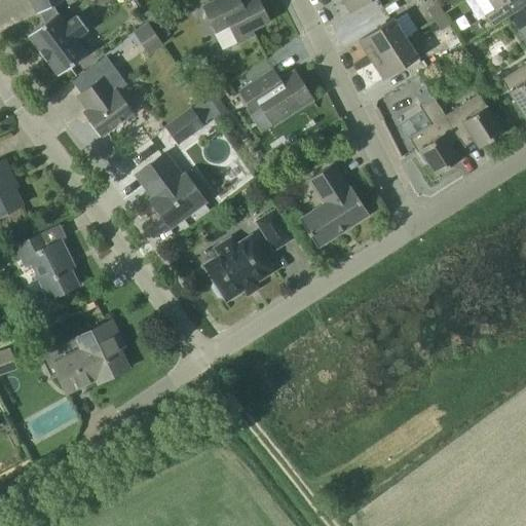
[(46,60),(58,75),(87,52),(76,38),(87,31),(75,13),(64,22),(58,12),(53,5),(62,0),(30,0),(37,13),(40,12),(45,22),(28,35),(39,50),(38,51),(45,61),(46,60)]
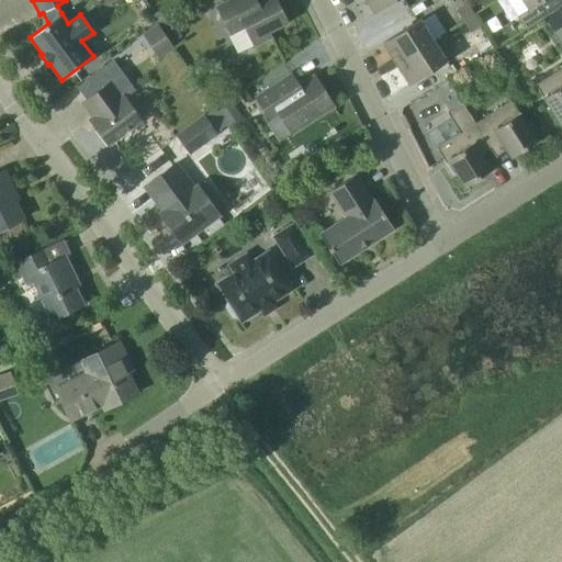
[(262,0),(251,6),(248,0),(228,0),(216,7),(231,34),(245,26),(255,46),(271,37),(268,32),(288,23),(276,0),(262,0)]
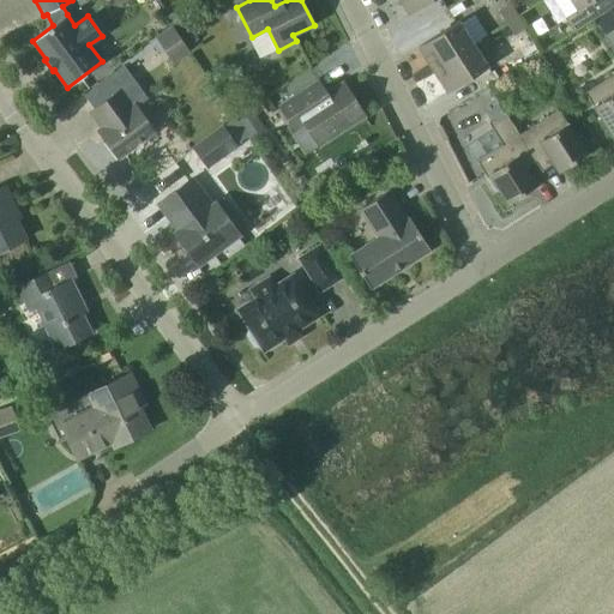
[(398,0),(409,16),(432,0),(398,0)]
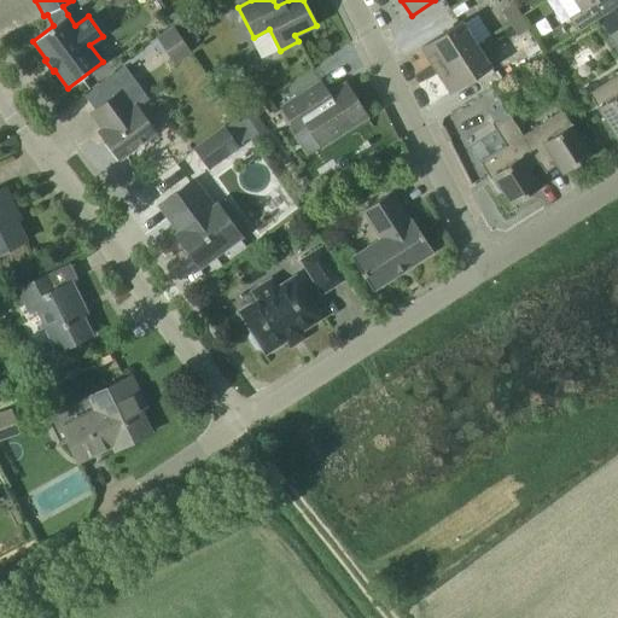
[(577,31),(601,17),(593,3),(596,0),(573,0),(581,10),(567,18),(577,31)]
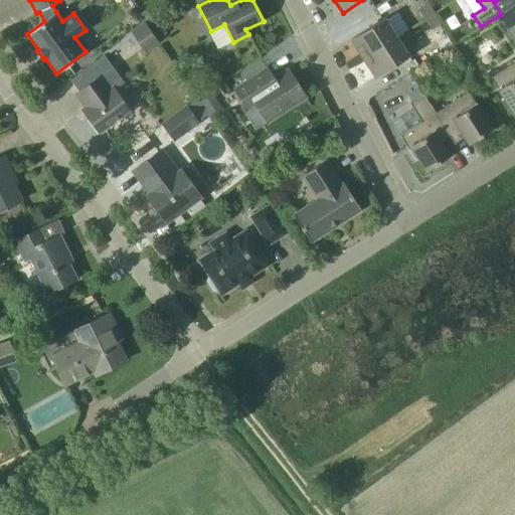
[(434,13),(424,19),(430,29),(440,23),(434,13)]
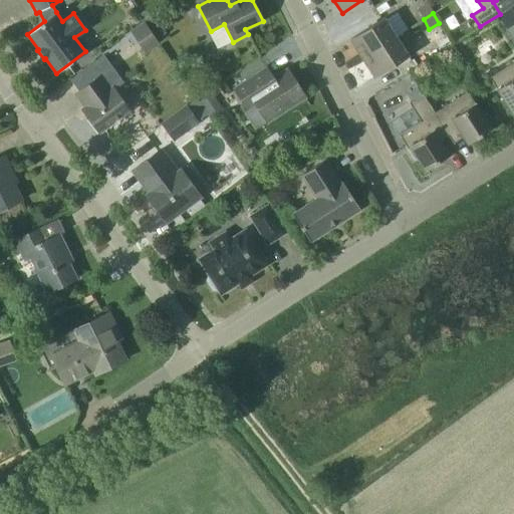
[(362,58),(396,37),(383,18),(349,39),(362,58)]
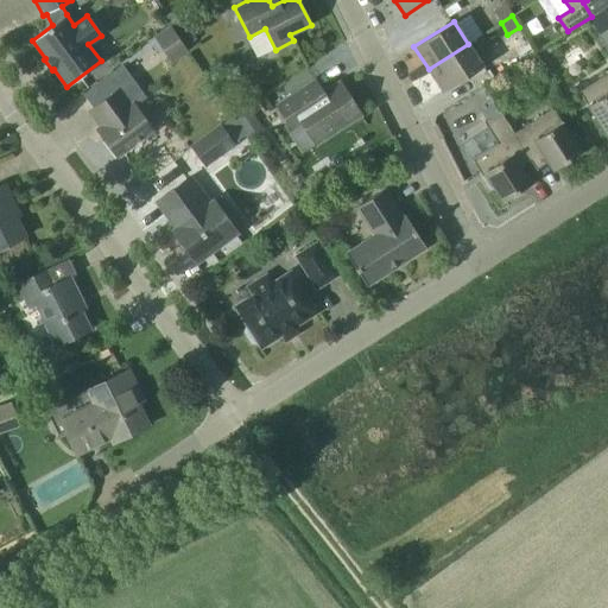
[(172,63),(188,52),(170,25),(153,36),(172,63)]
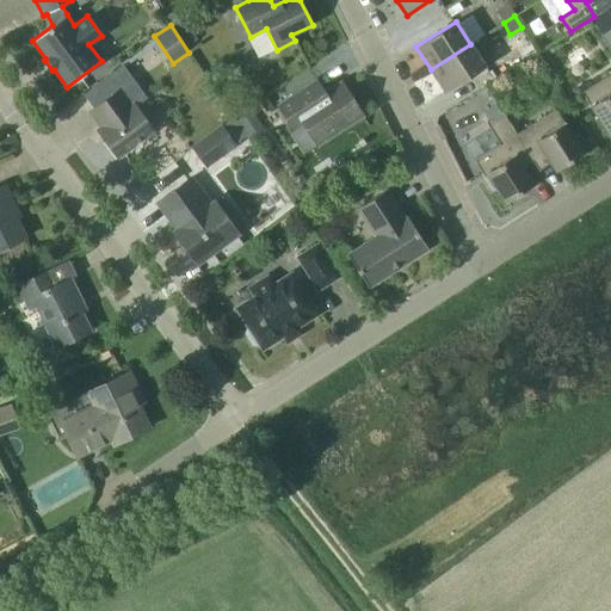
[(445,92),(486,67),(470,44),(431,69),(445,92)]
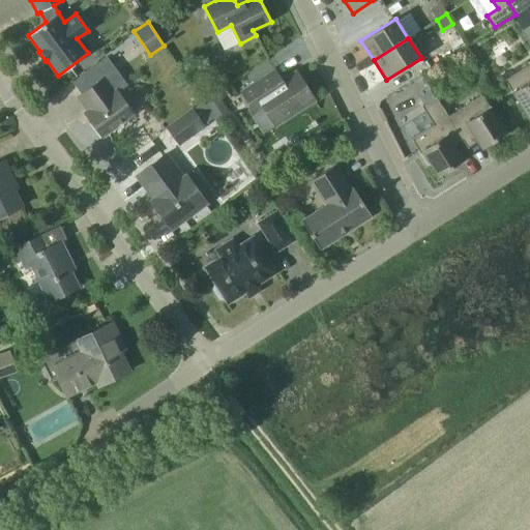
[(529,118),(529,117),(529,63),(504,80),(529,118)]
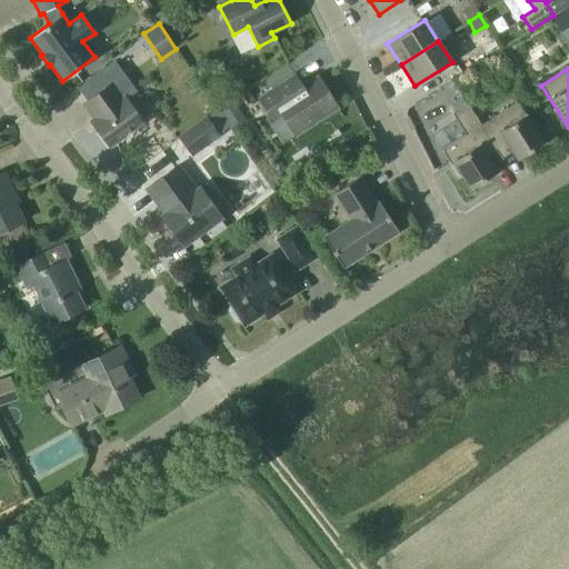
[(302,88),(293,75),(258,98),(275,121),(283,116),(296,135),(337,107),(318,77),(302,88)]
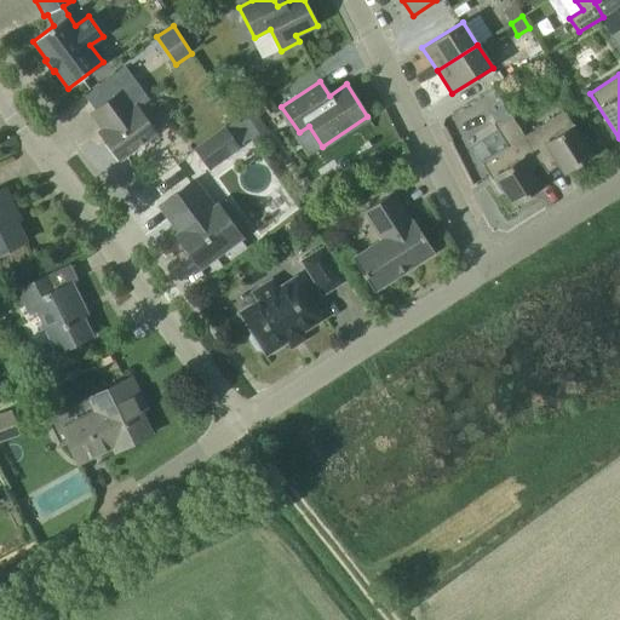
[(135,82),(92,113),(104,130),(99,132),(119,159),(128,151),(131,154),(147,142),(145,139),(155,132),(135,107),(136,105),(147,98),(135,82)]
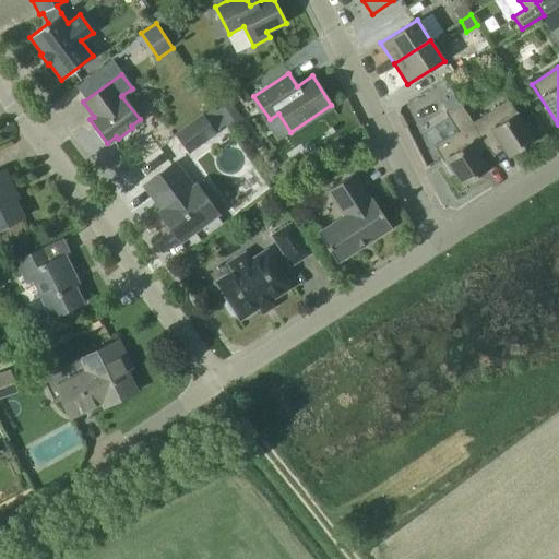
[(400,105),(407,121),(441,105),(433,88),(400,105)]
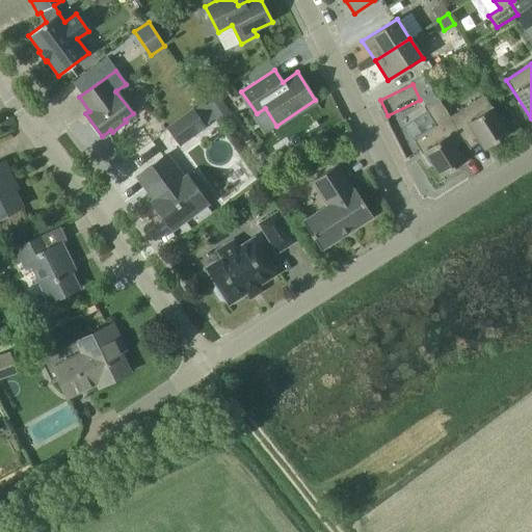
[(508,133),(483,95),(449,116),(458,130),(459,130),(468,124),(483,149),(508,133)]
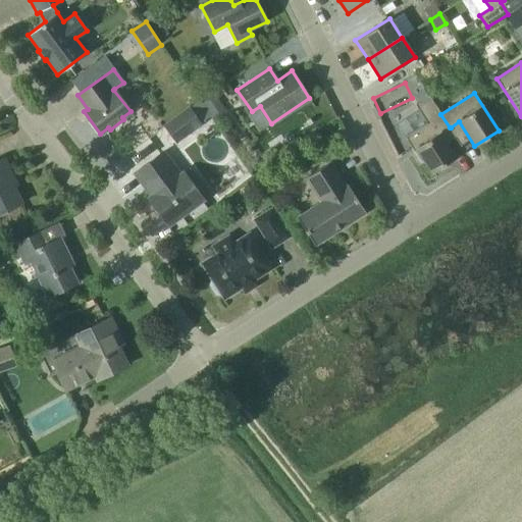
[(210,116),(223,106),(215,94),(202,104),(210,116)]
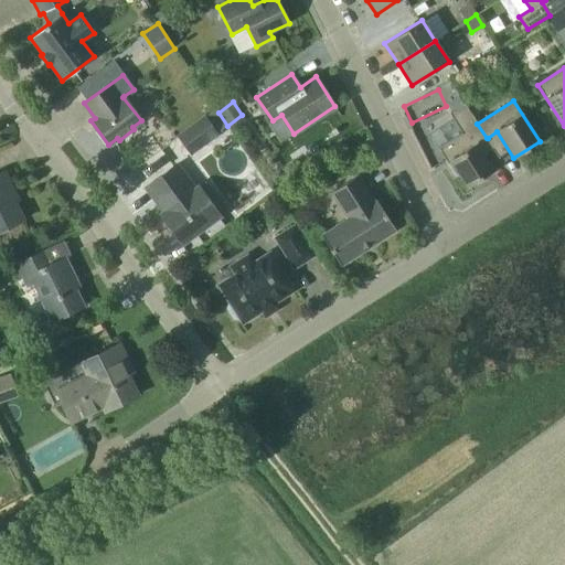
[(487,138),(477,124),(465,104),(449,113),(462,134),(438,148),(455,174),(458,173),(467,188),(492,171),(482,155),(493,148),(488,138),(487,138)]
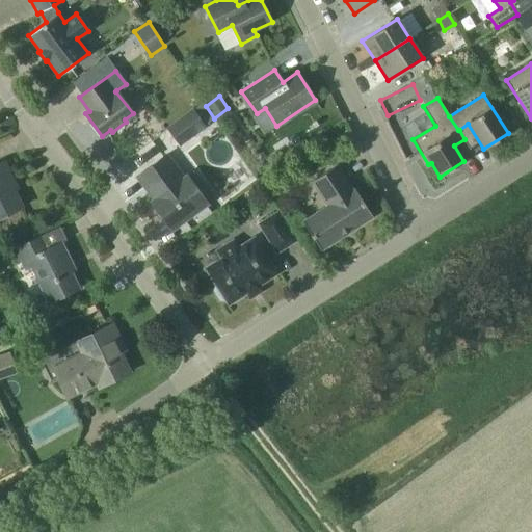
[(206,126),(206,125),(192,109),(192,108),(165,128),(180,145),(206,126)]
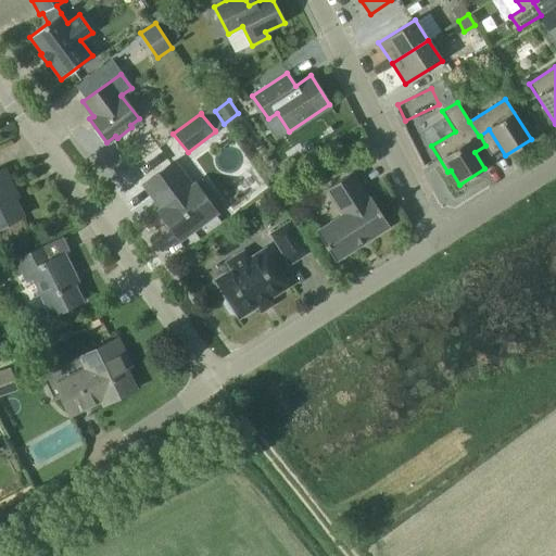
[(203,178),(197,182),(194,180),(191,182),(175,161),(161,172),(143,185),(169,219),(166,223),(179,240),(218,212),(217,211),(224,205),(203,178)]
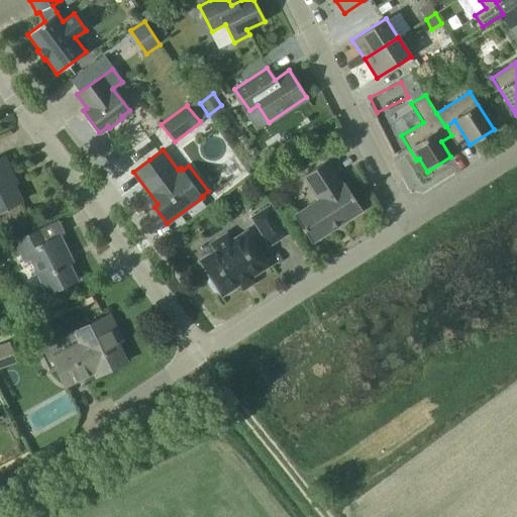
[(0,158),(0,211),(21,201),(10,178),(14,176),(4,157),(0,158)]
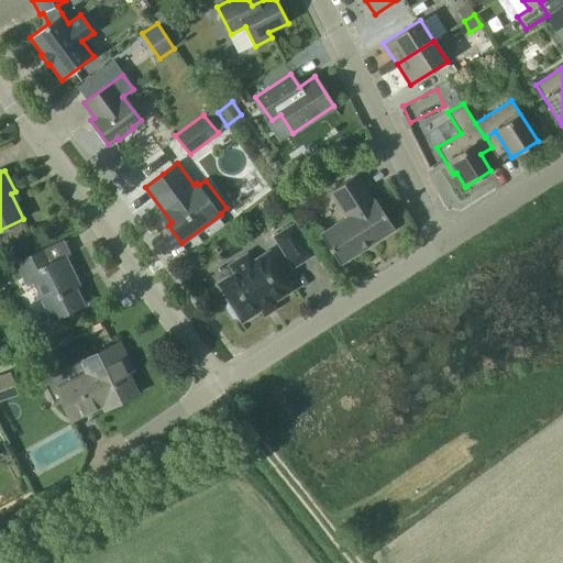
[(373,201),(355,175),(330,191),(346,217),(320,234),(339,264),(360,251),(359,249),(372,240),(373,242),(394,229),(375,199),(373,201)]
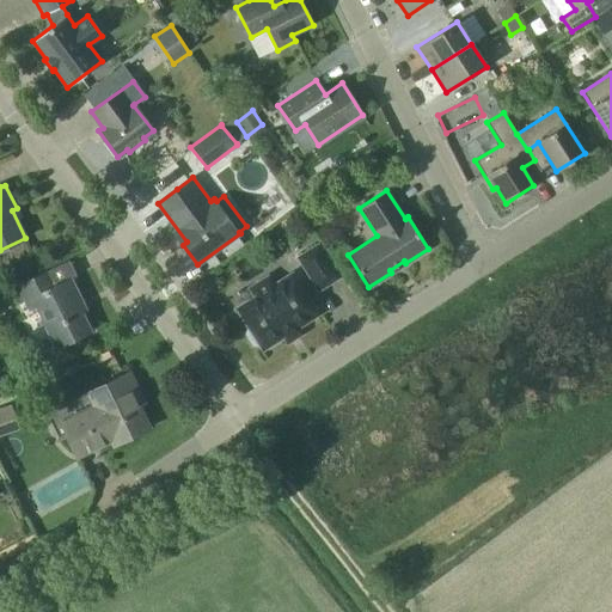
[(319,289),(338,277),(318,245),(298,257),(319,289)]
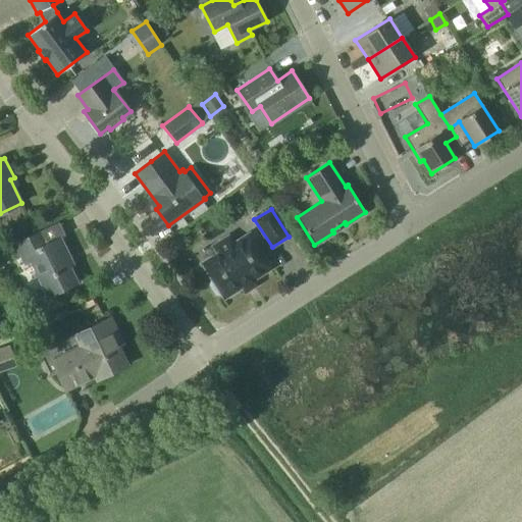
[(46,245),(40,232),(14,244),(21,256),(27,254),(48,296),(79,282),(66,259),(70,257),(61,238),(46,245)]
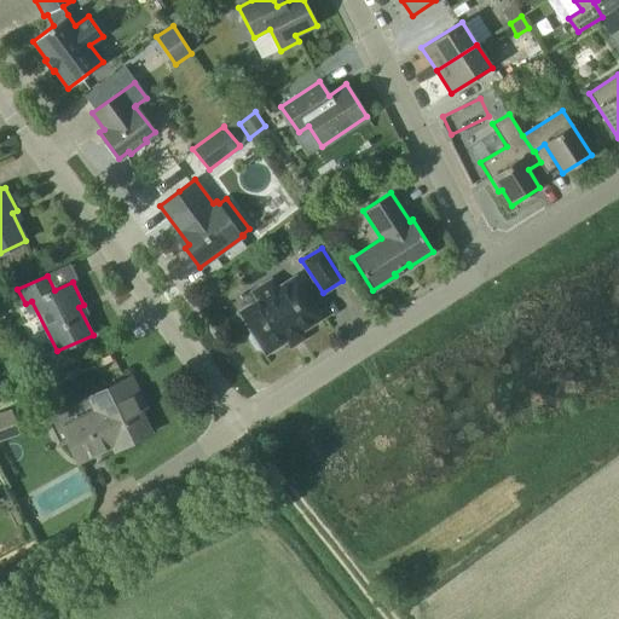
[(320,318),(295,277),(277,289),(271,281),(253,291),(259,301),(239,312),(253,333),(250,337),(256,347),(262,348),(265,353),(320,318)]
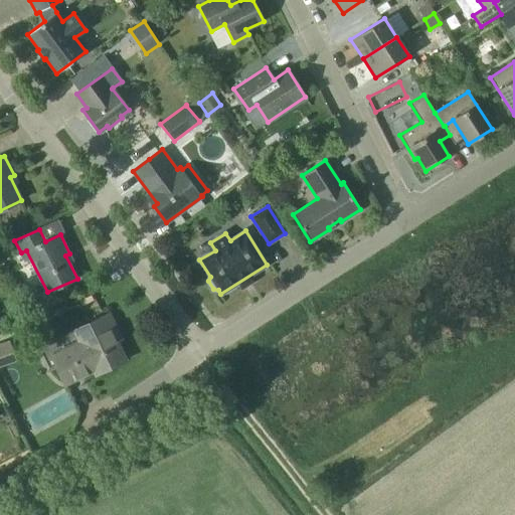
[(96,374),(125,360),(116,341),(121,339),(109,314),(74,331),(80,343),(51,356),(64,384),(94,370),(96,374)]
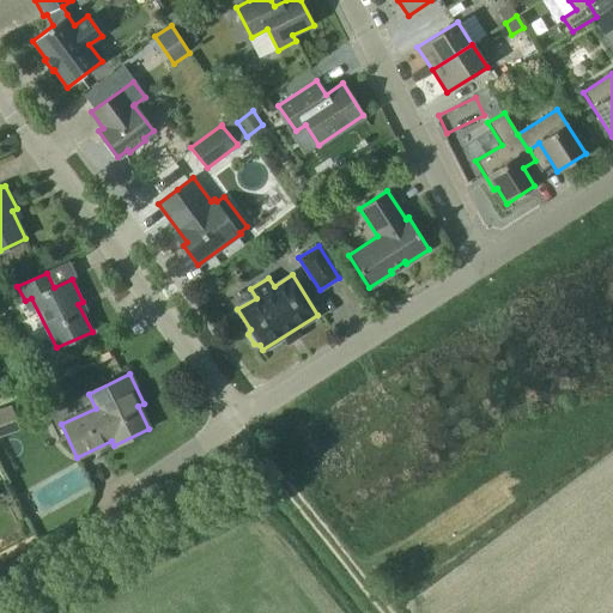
[(0,435),(19,428),(11,405),(0,408),(0,435)]
